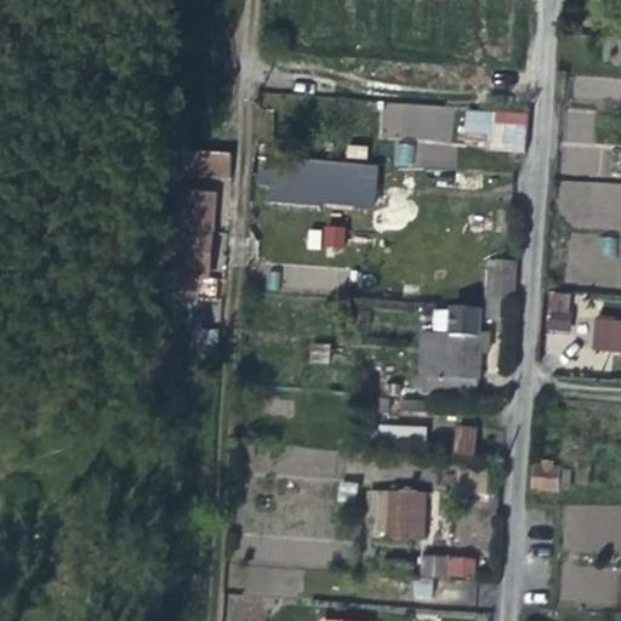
[(399,167),(455,169),(456,104),(383,103),(383,138),(399,138),(399,167)]
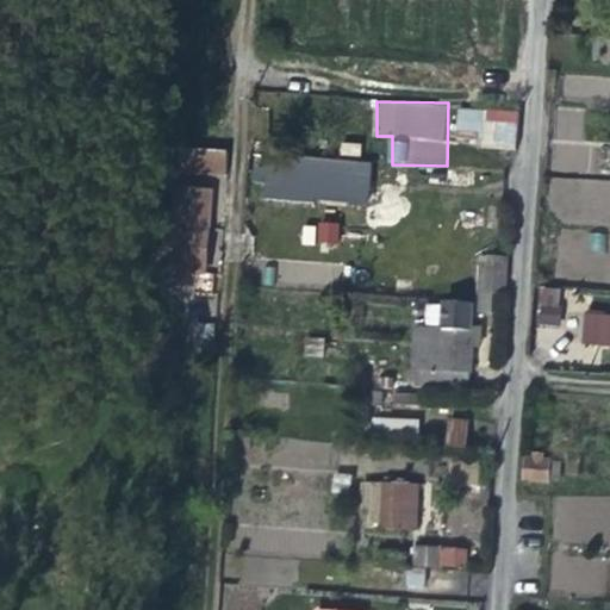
[(517,150),(518,110),(456,107),(455,135),(477,136),(477,149),(517,150)]
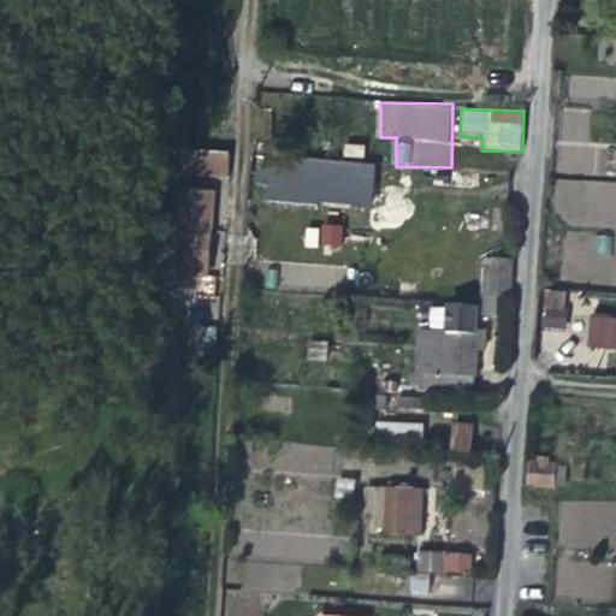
[(227,178),(229,154),(185,152),(183,175),(227,178)]
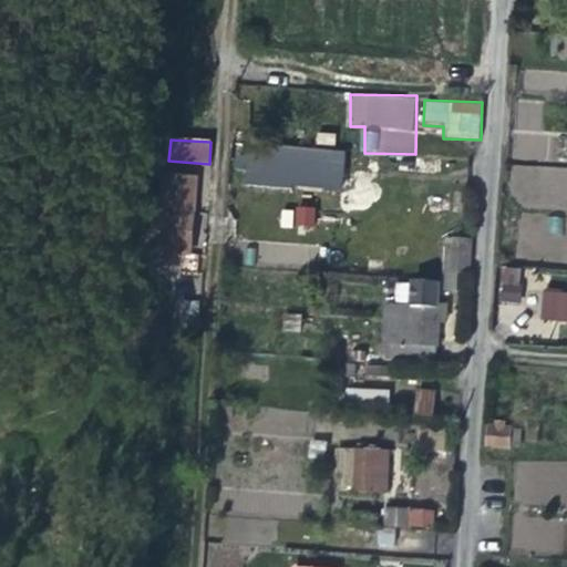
[(245,186),(268,187),(269,171),(312,174),(313,153),(247,148),(245,186)]
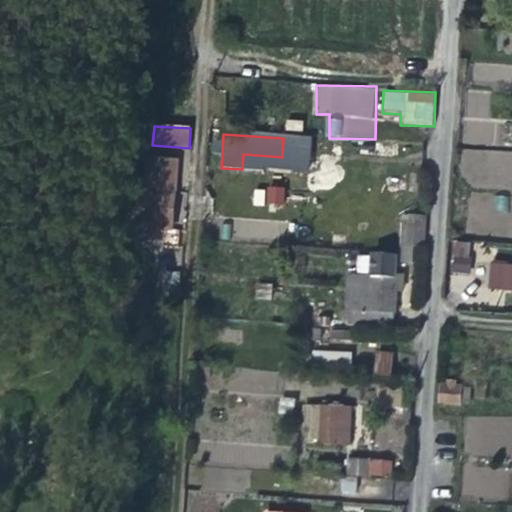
[(266,186),(266,206),(284,206),(285,186),(266,186)]
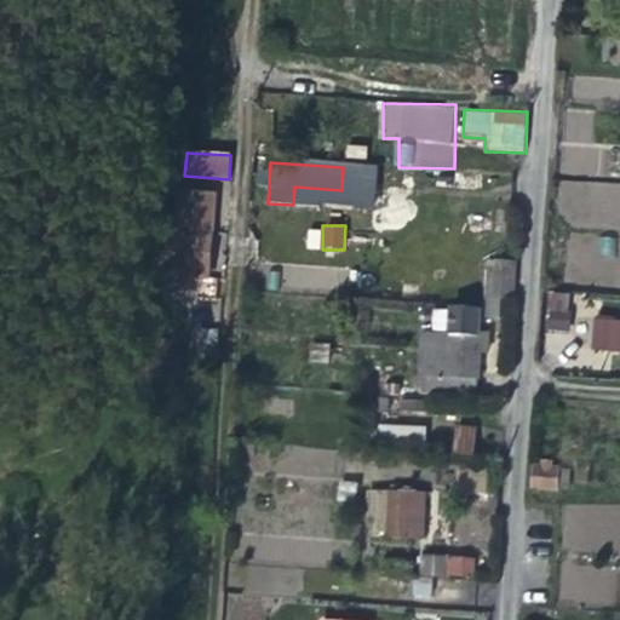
[(179,234),(177,258),(187,258),(185,276),(202,277),(205,259),(206,260),(208,234),(188,233),(188,235),(179,234)]
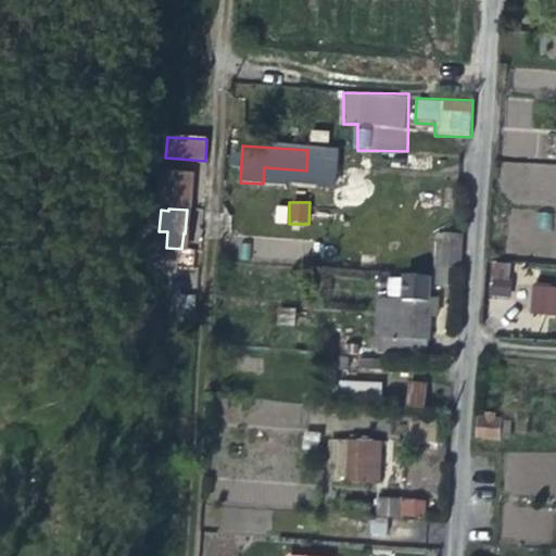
[(439,267),(460,268),(463,236),(441,235),(439,267)]
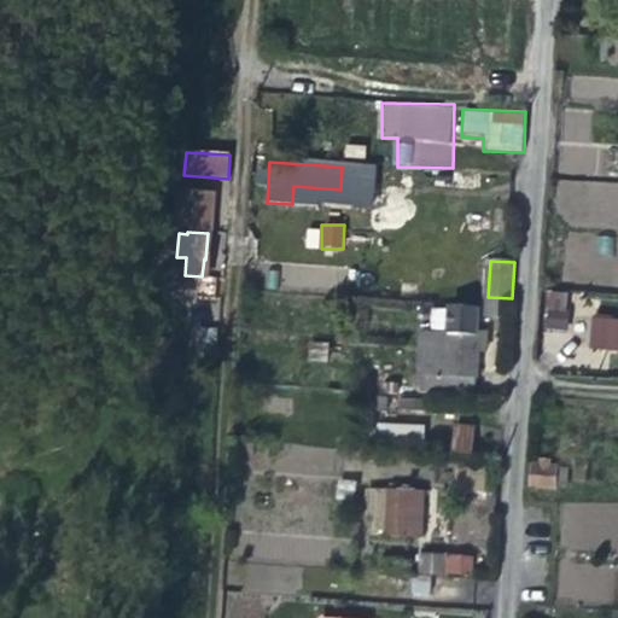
[(544,290),(543,327),(567,328),(569,291),(544,290)]
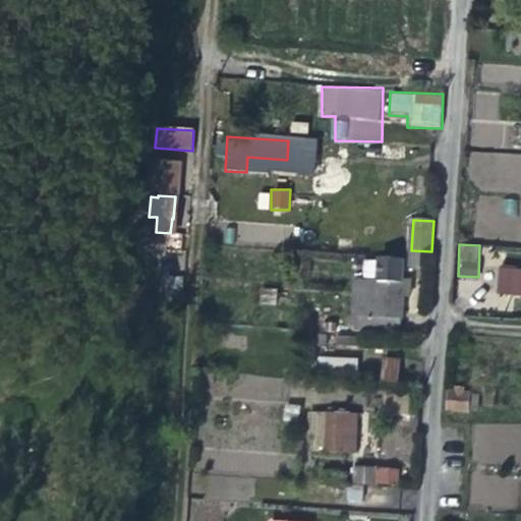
[(409,261),(406,261),(379,258),(374,316),(399,319),(403,268),(408,268),(409,261)]
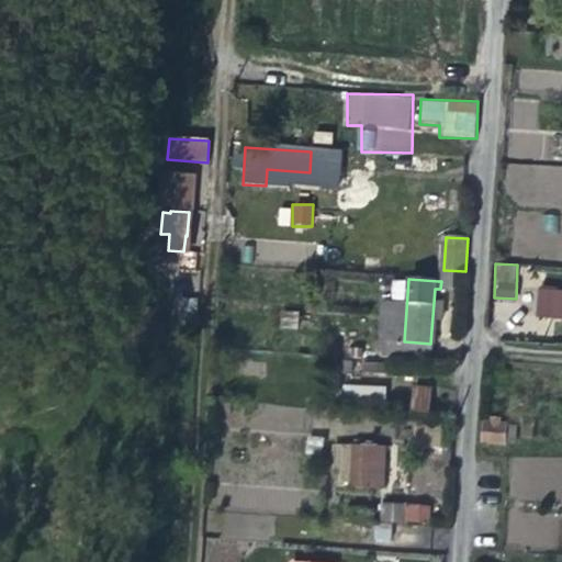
[(561,318),(561,288),(538,288),(536,317),(561,318)]
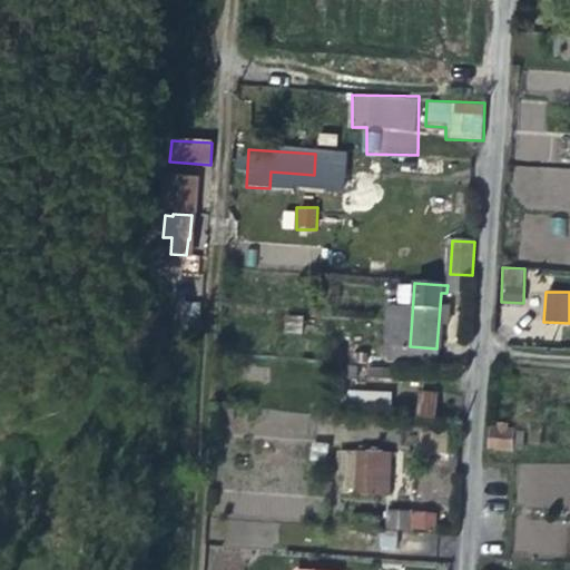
[(390,412),(391,391),(346,390),(345,410),(390,412)]
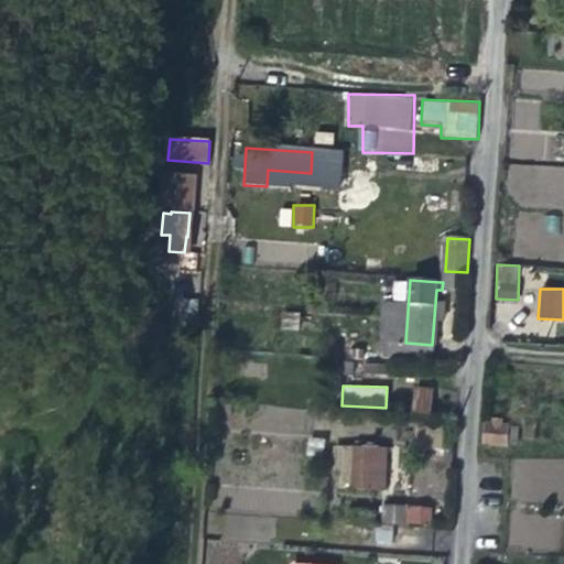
[(413,386),(411,414),(431,415),(432,387),(413,386)]
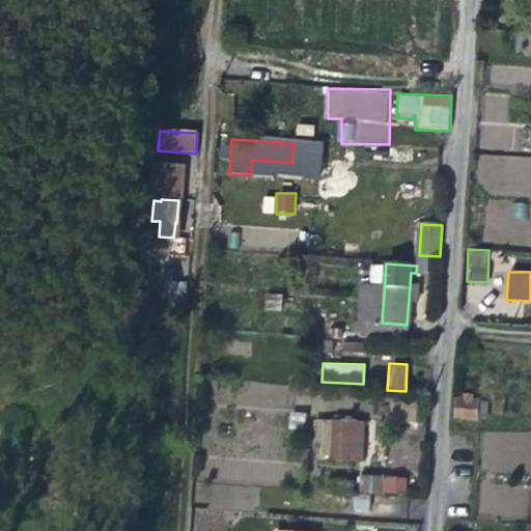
[(455,420),(480,422),(481,406),(456,403),(455,420)]
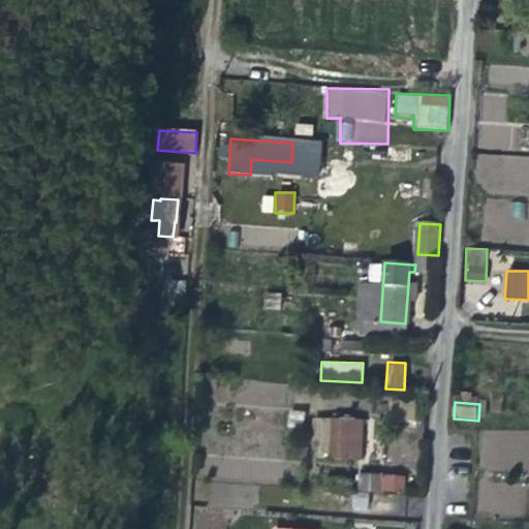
[(363,458),(363,417),(315,417),(315,458),(363,458)]
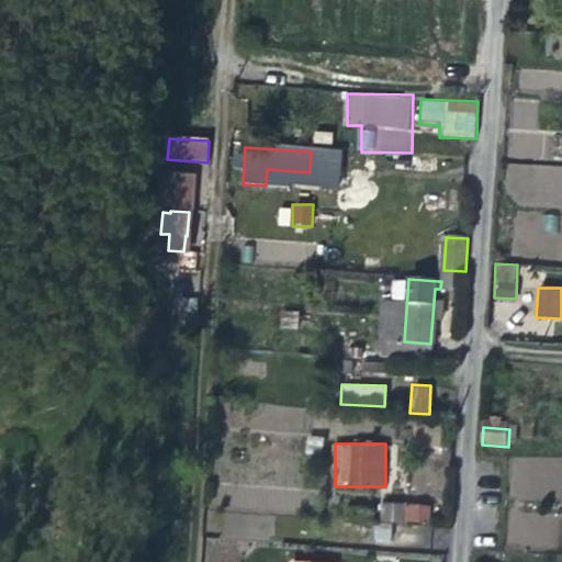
[(380,521),(429,523),(429,504),(380,503),(380,521)]
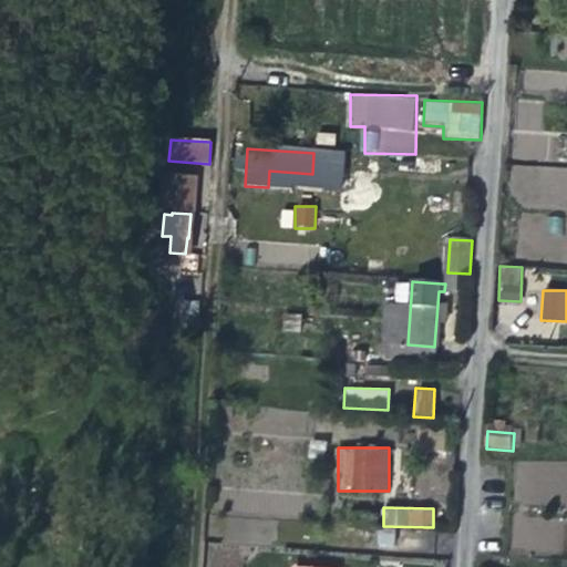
[(451,545),(452,533),(362,527),(360,554),(420,558),(420,543),(451,545)]
